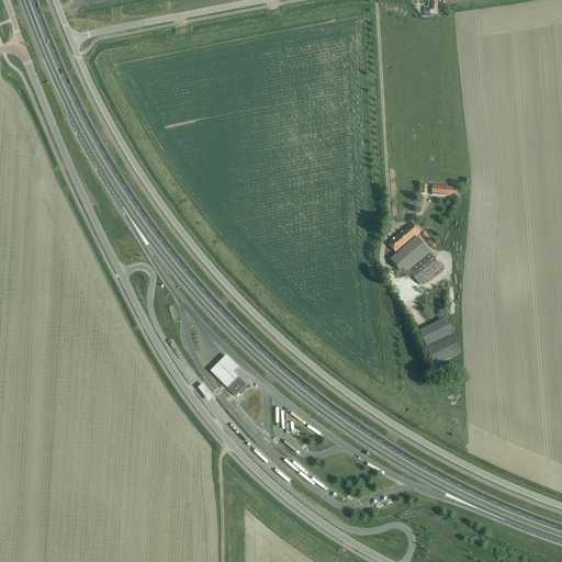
[(424,12),(423,17),(433,18),(434,14),(430,14),(431,10),(437,11),(438,3),(433,2),(431,3),(428,2),(428,8),(424,7),(424,12)]
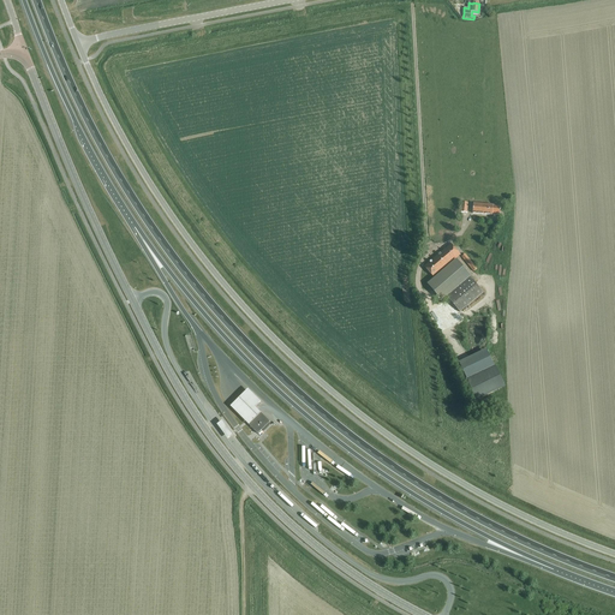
[(500,216),(500,207),(473,204),(472,214),(491,215),(500,216)]
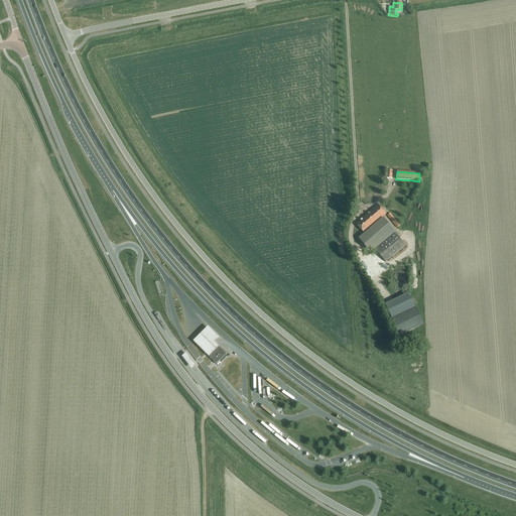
[(364,233),(386,214),(378,206),(356,225),(364,233)]
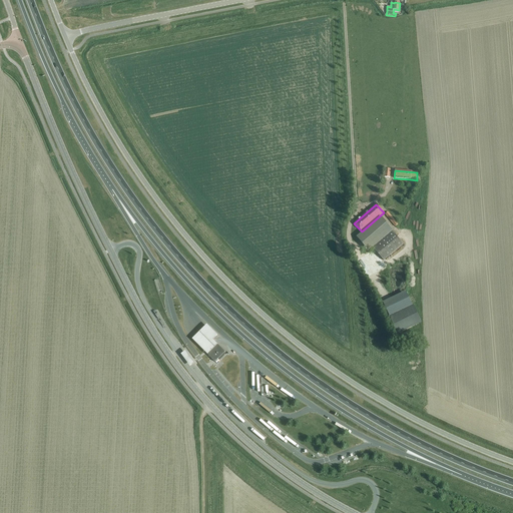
[(395,226),(397,224),(388,212),(385,214),(395,226)]
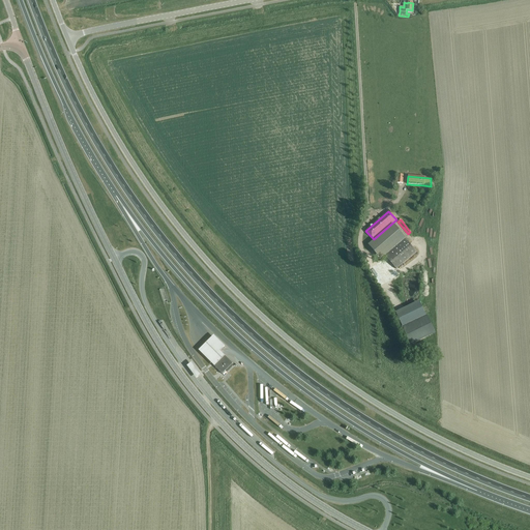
[(395,269),(416,253),(405,239),(385,257),(395,269)]
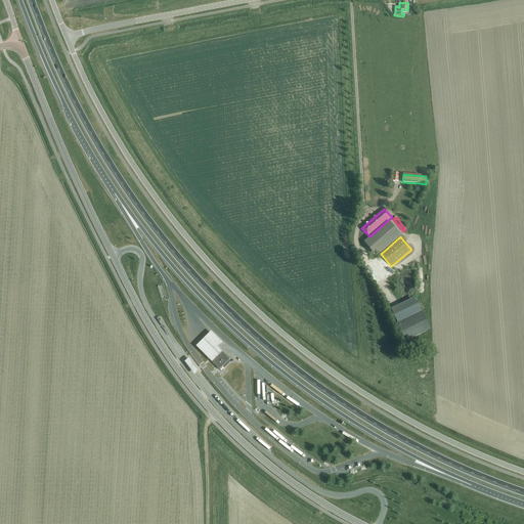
[(432,331),(418,296),(393,307),(408,341),(432,331)]
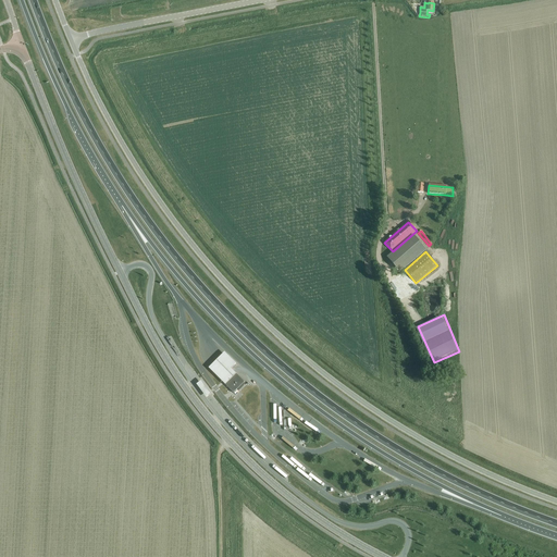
[(209,367),(226,383),(237,372),(232,367),(236,362),(225,351),(209,367)]
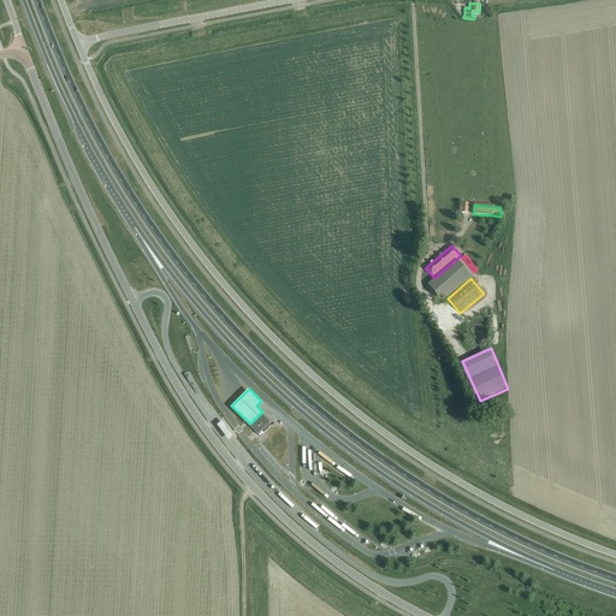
[(249,426),(256,433),(258,434),(271,422),(261,414),(249,426)]
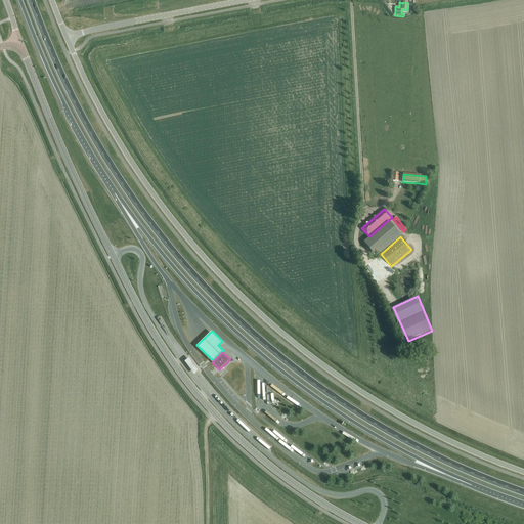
[(189,357),(184,360),(193,372),(199,368),(189,357)]
